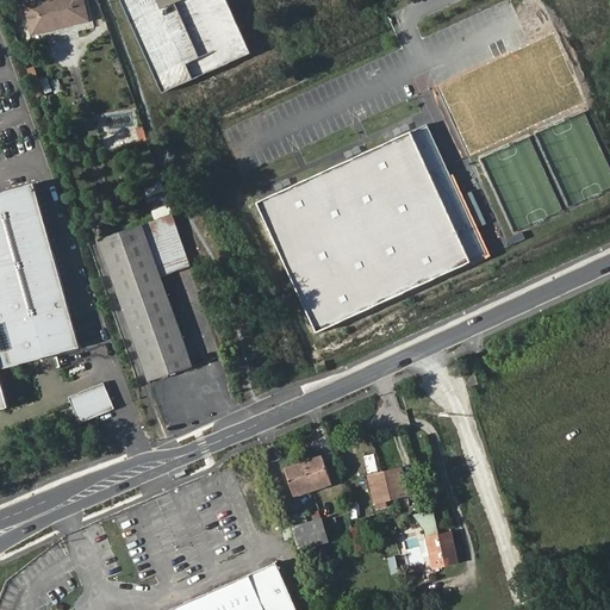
[(81,0),(66,0),(27,8),(32,36),(86,25),(81,0)]
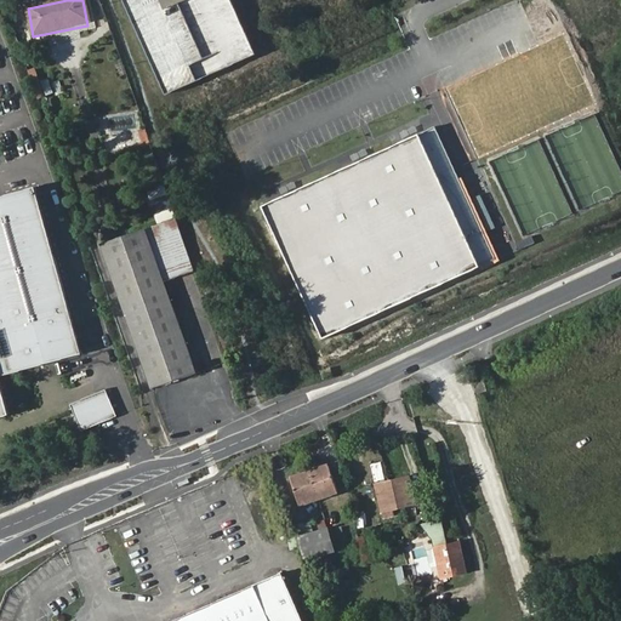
[(256,53),(232,0),(123,0),(166,95),(256,53)]
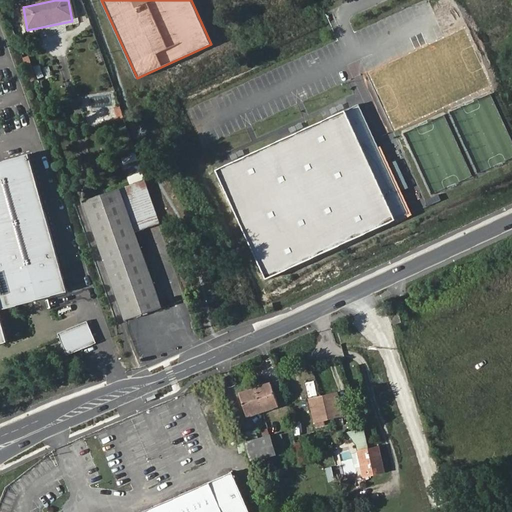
[(40,64),(32,66),(29,55),(23,57),(30,81),(44,77),(40,64)]
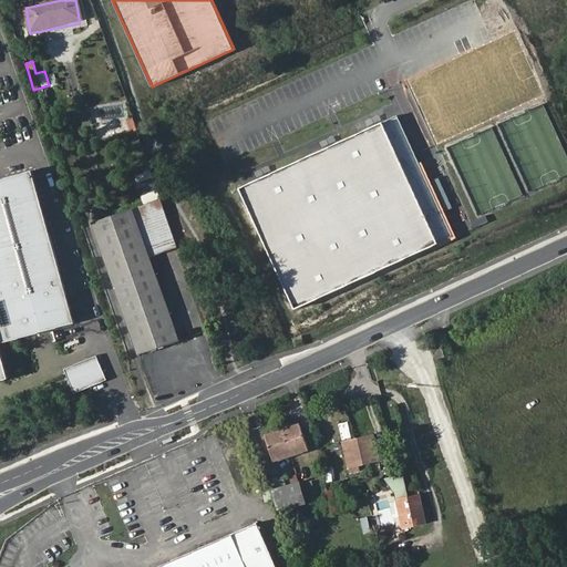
[(454,235),(398,115),(241,187),(297,307),(454,235)]
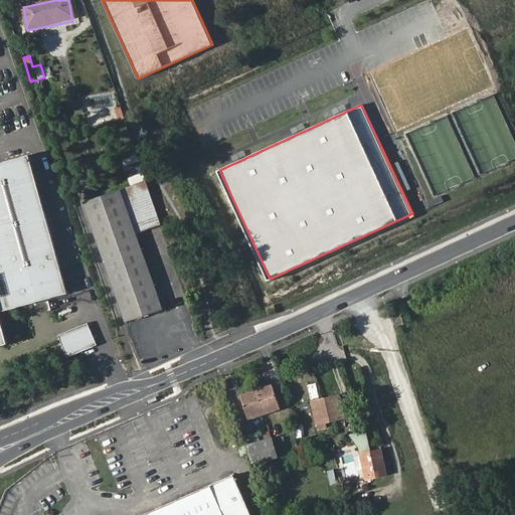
[(0,344),(8,342),(0,312),(67,290),(28,158),(0,164),(0,344)]
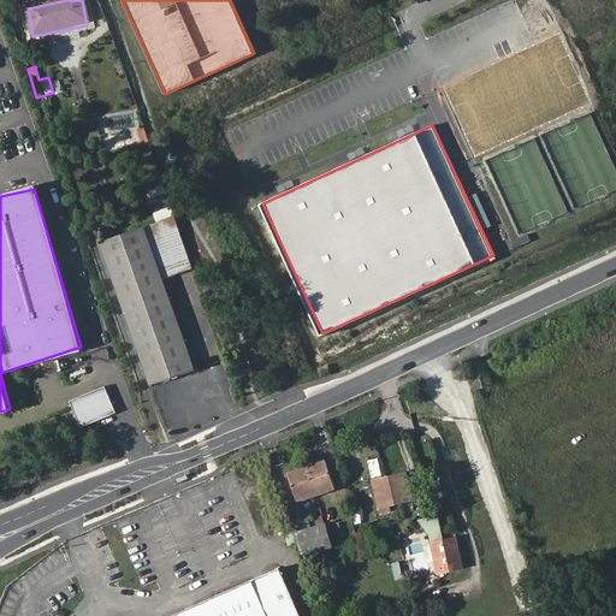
[(175,217),(170,206),(150,213),(154,224),(175,217)]
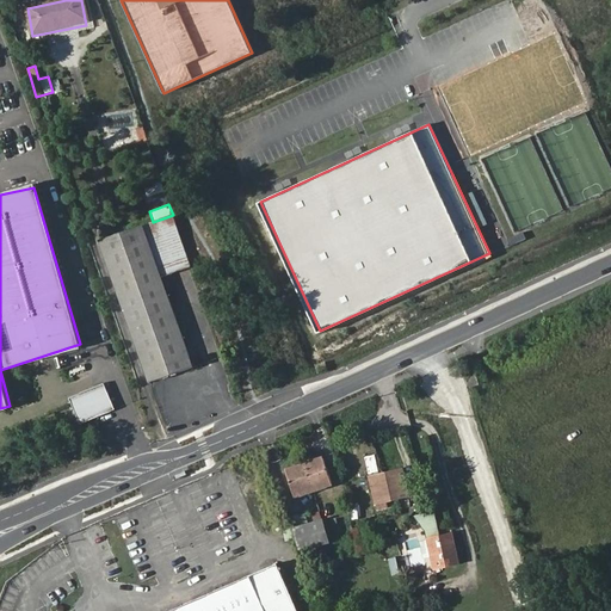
[(164,279),(192,270),(173,218),(104,242),(153,384),(193,370),(164,279)]
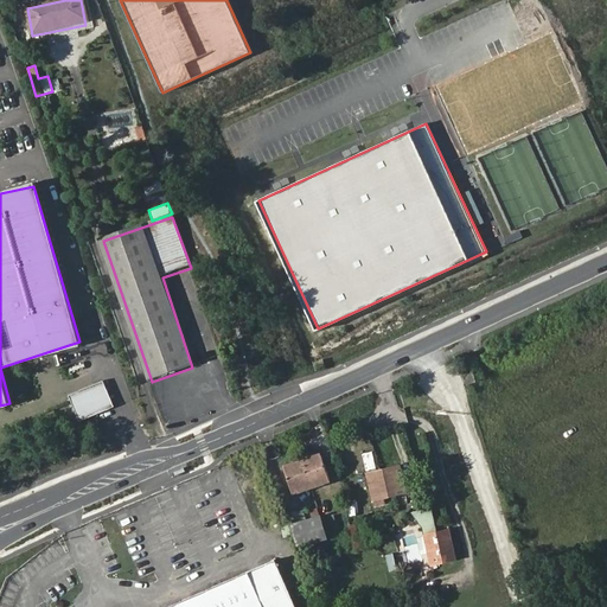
[(103,381),(70,395),(81,420),(115,406),(103,381)]
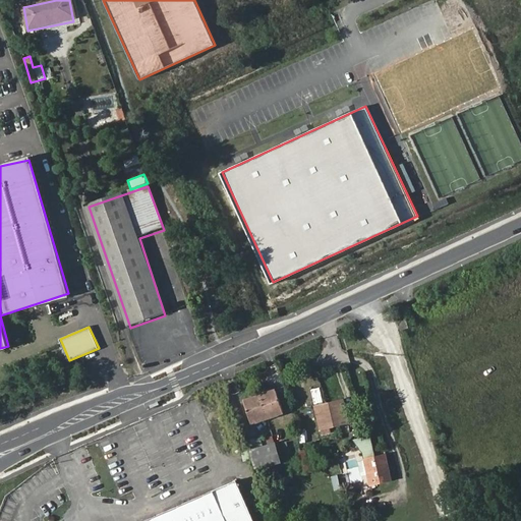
[(253,402),(252,397),(243,400),(250,423),(283,413),(275,390),(266,393),(267,397),(253,402)]
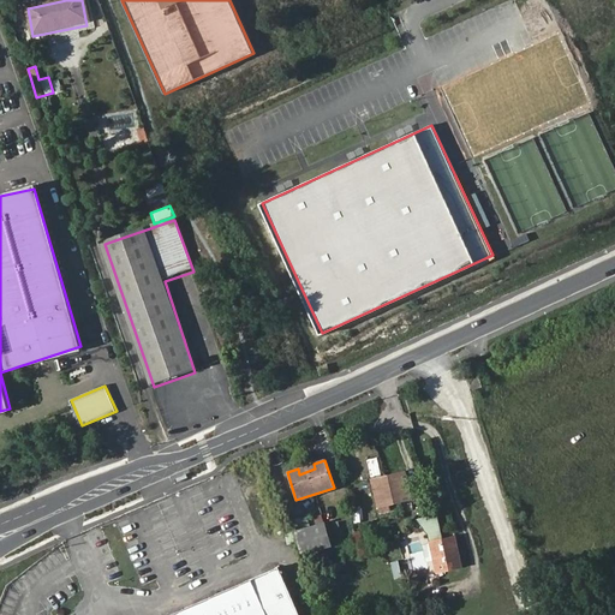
[(314,464),(298,469),(299,475),(315,469),(314,464)]
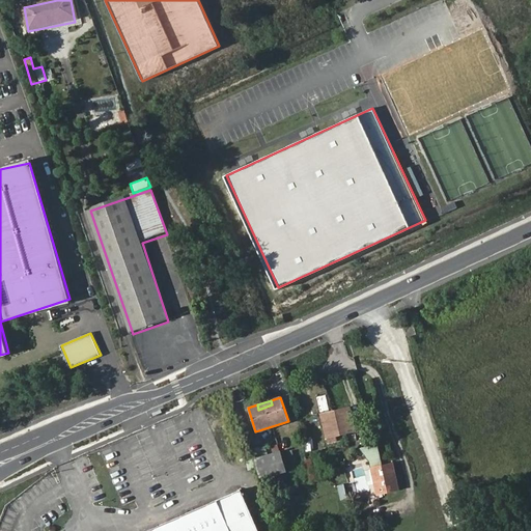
[(207,421),(219,416),(213,401),(201,406),(207,421)]
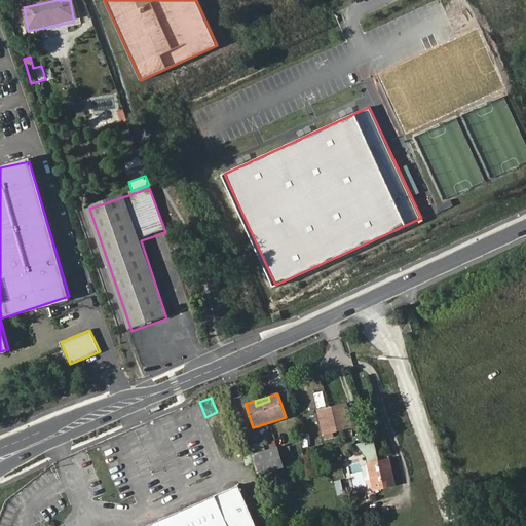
[(321,410),(327,434),(352,426),(346,404),(321,410)]
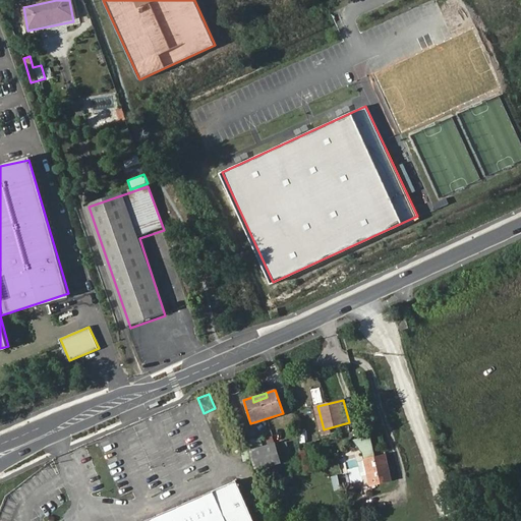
[(306,439),(308,447),(325,443),(322,433),(306,439)]
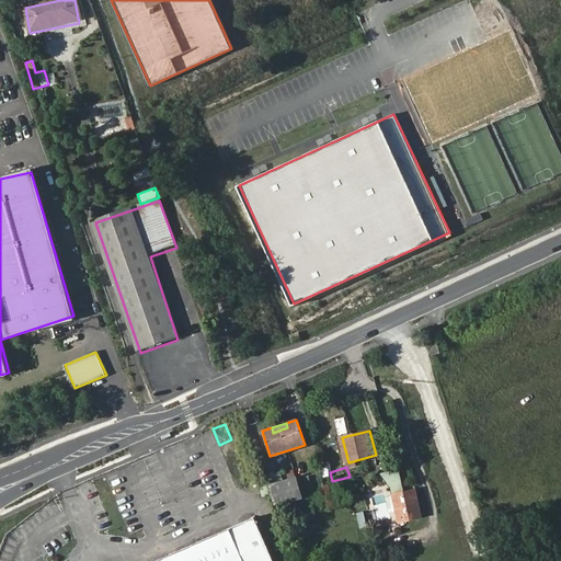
[(389,493),(403,488),(397,468),(382,472),(389,493)]
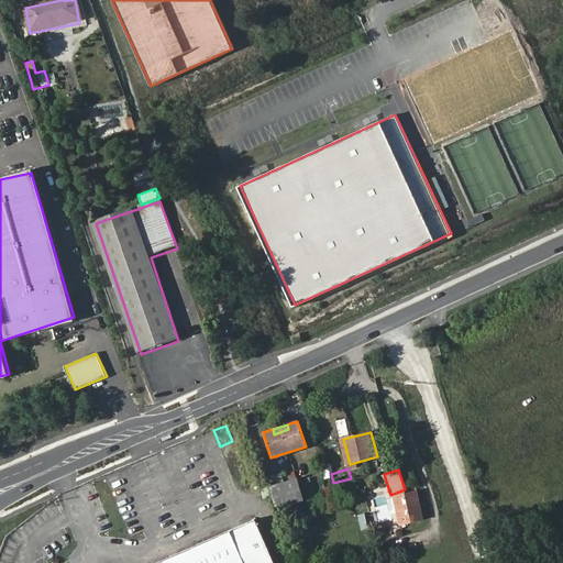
[(273,487),(282,516),(301,509),(293,482),(273,487)]
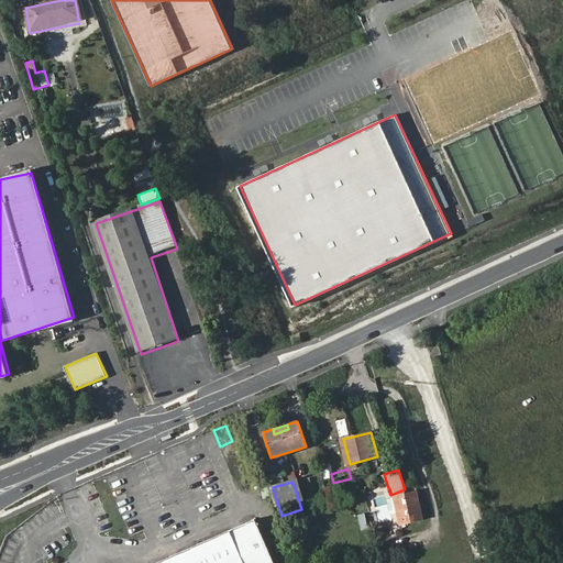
[(422,518),(416,492),(394,497),(401,525),(403,523),(422,518)]
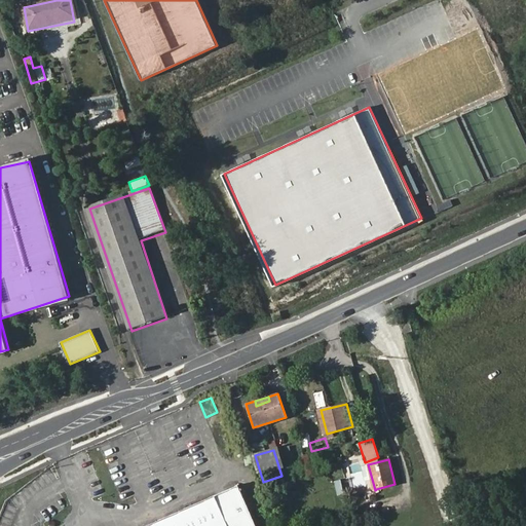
[(359,461),(347,464),(355,487),(366,484),(359,461)]
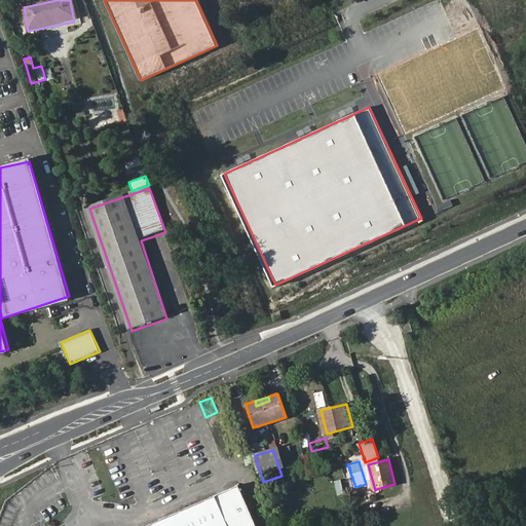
[(282,476),(263,482),(266,492),(276,489),(275,484),(284,482),(282,476)]
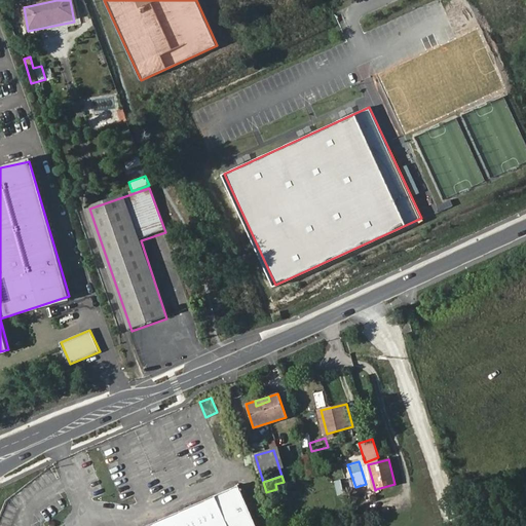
[(337,495),(344,494),(341,479),(334,480),(337,495)]
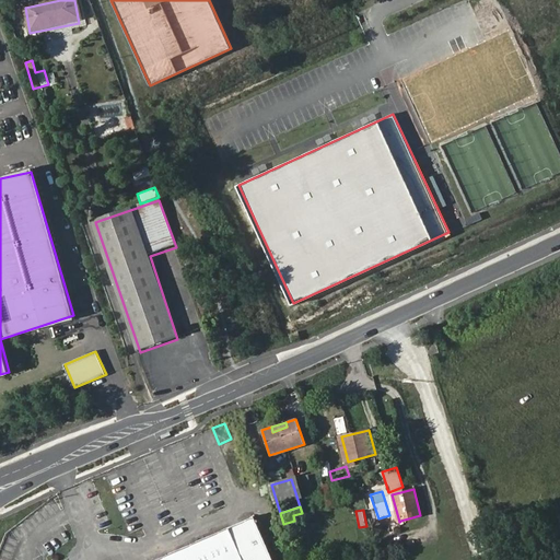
[(154,559),(275,559),(256,515),(154,559)]
